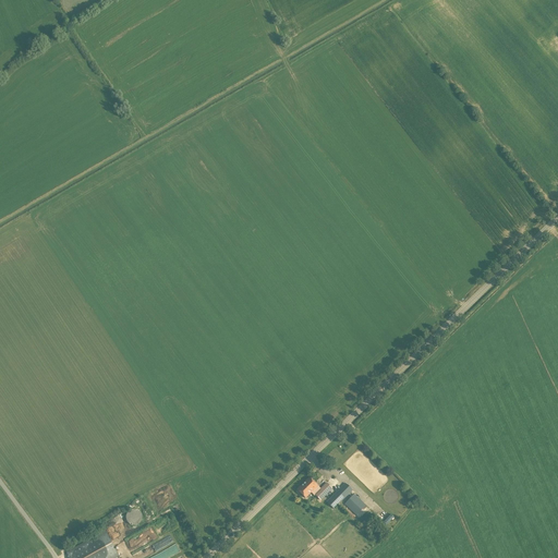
[(296,489),(305,498),(311,493),(314,496),(315,495),(320,500),(332,488),(326,483),(319,489),(308,478),(296,489)]
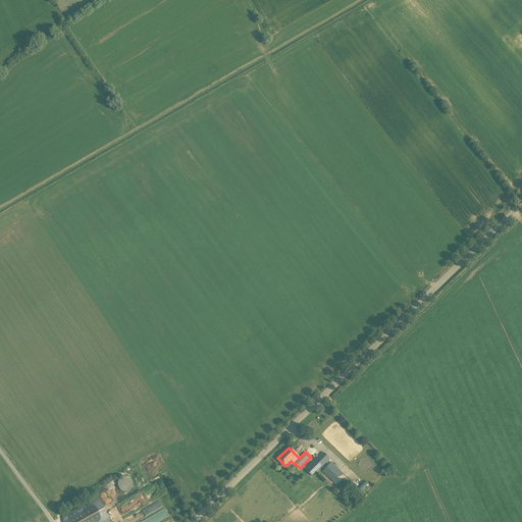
[(305,470),(312,477),(316,473),(329,459),(323,452),(305,470)]
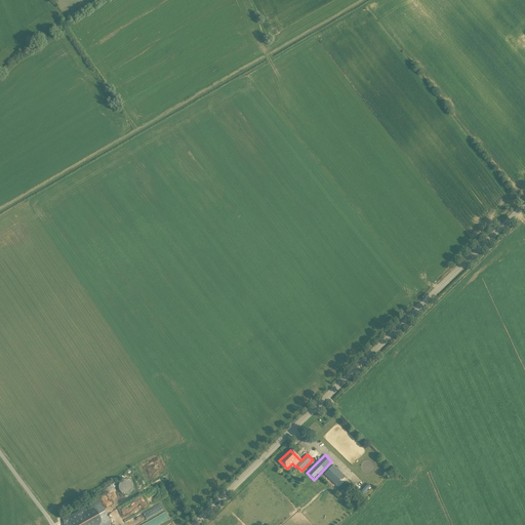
[(324,475),(335,485),(345,476),(333,465),(324,475)]
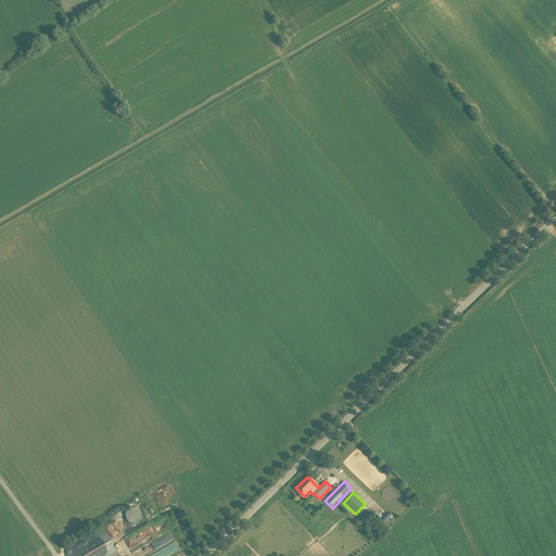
[(126,514),(125,516),(126,517),(126,519),(127,520),(128,521),(129,522),(131,523),(133,523),(134,523),(136,523),(137,522),(139,521),(140,520),(141,519),(141,517),(141,516),(141,514),(141,513),(140,512),(139,509),(138,509),(137,508),(136,507),(134,507),(131,507),(130,508),(129,509),(127,510),(126,513),(126,514)]
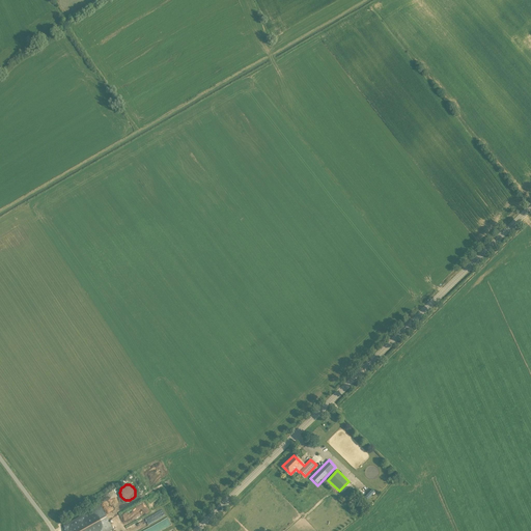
[(100,505),(63,526),(65,530),(109,530),(113,529),(100,505)]
